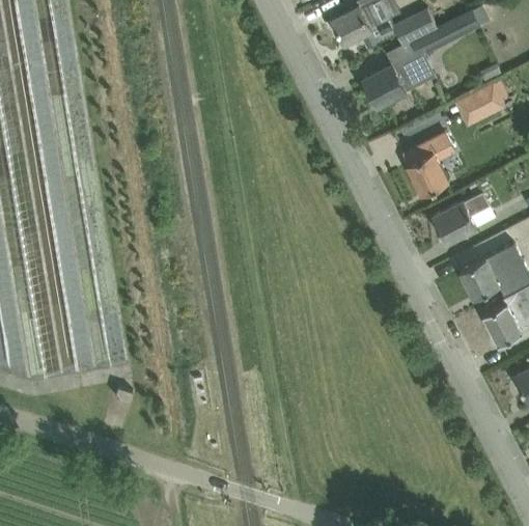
[(366,49),(396,34),(402,49),(471,15),(468,8),(434,25),(425,8),(392,25),(389,18),(388,19),(379,0),(359,0),(355,3),(356,6),(330,20),(342,45),(359,36),(366,49)]
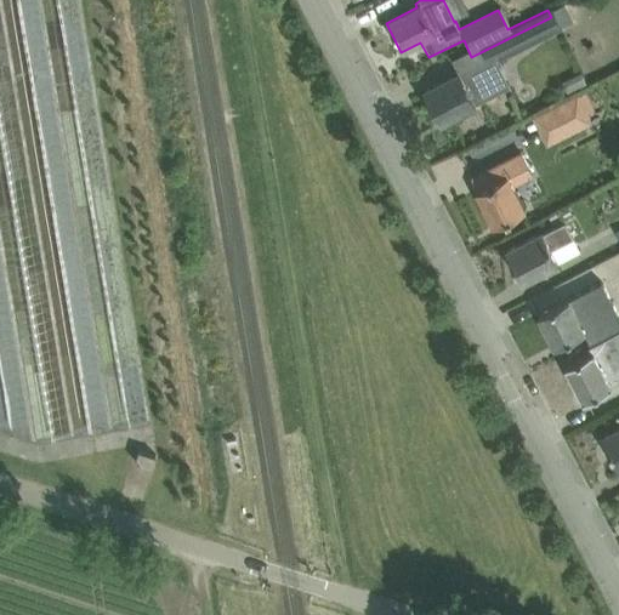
[(561,12),(551,17),(471,57),(477,68),(444,84),(422,95),(439,126),(460,115),(471,110),(471,108),(493,97),(480,69),(487,66),(488,67),(558,33),(556,29),(567,24),(561,12)]
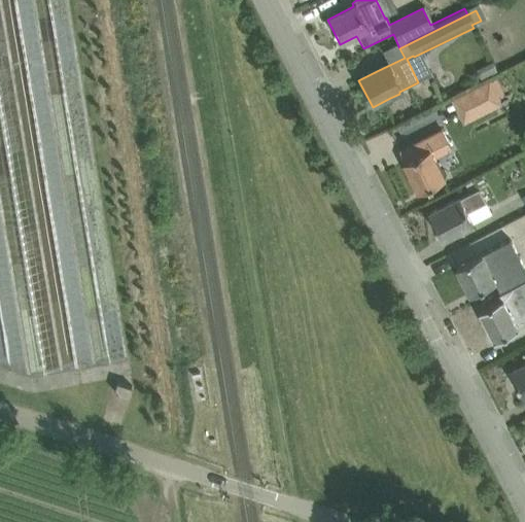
[(490,65),(475,73),(480,84),(496,76),(490,65)]
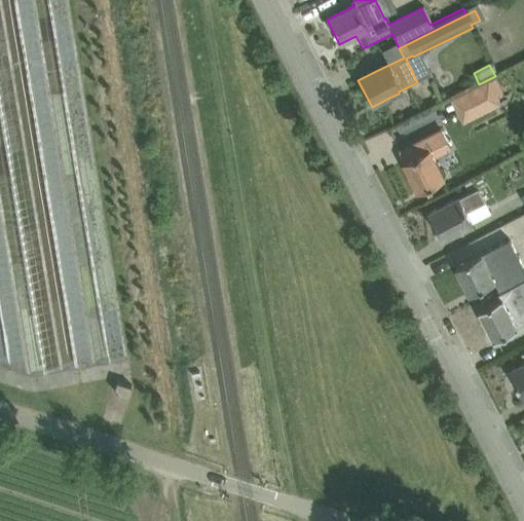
[(498,107),(487,83),(463,96),(450,102),(461,125),(476,119),(498,107)]
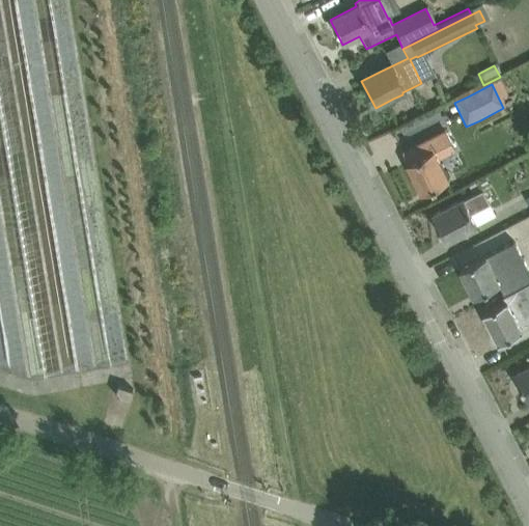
[(420,197),(439,188),(445,184),(436,166),(452,157),(440,135),(400,156),(407,166),(406,167),(420,197)]
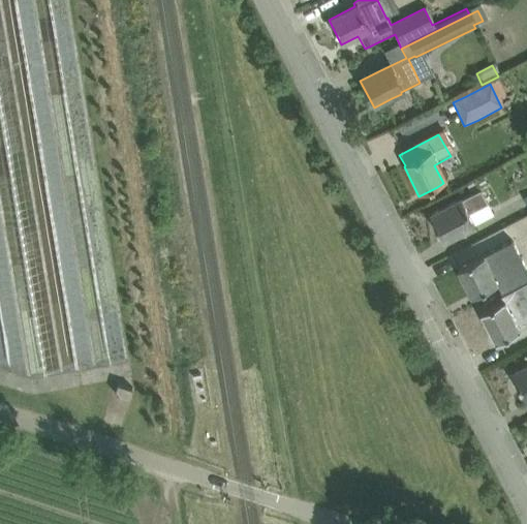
[(465,217),(487,207),(479,192),(477,193),(447,208),(429,217),(442,244),(461,235),(471,229),(465,217)]
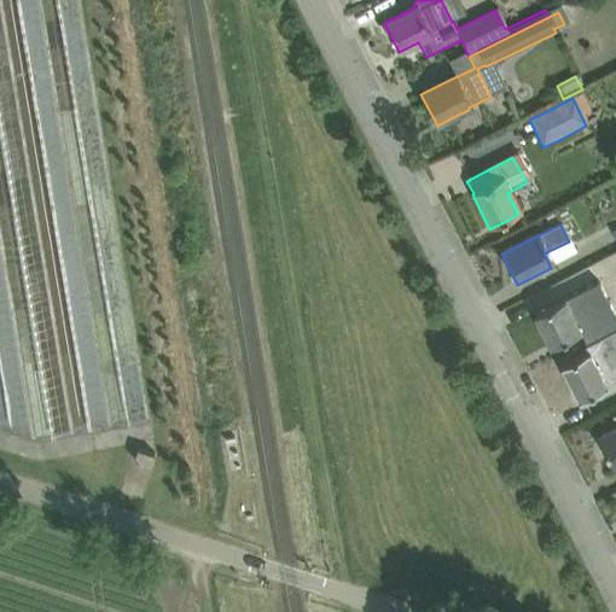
[(559,304),(556,306),(534,316),(551,349),(577,334),(570,321),(602,306),(592,289),(559,306),(559,304)]
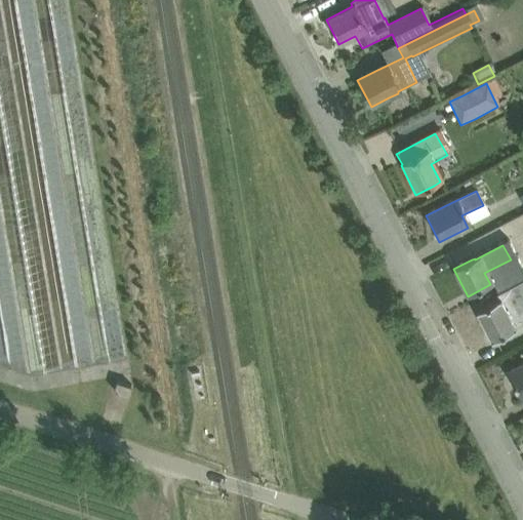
[(110,365),(106,260),(12,264),(15,324),(2,325),(3,338),(37,336),(37,346),(36,347),(37,366),(46,365),(46,368),(110,365)]
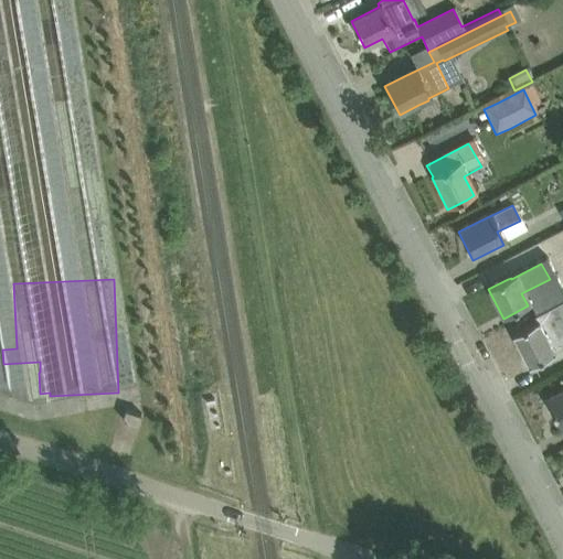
[(562,348),(562,332),(551,311),(533,320),(535,323),(512,335),(529,367),(549,357),(562,348)]
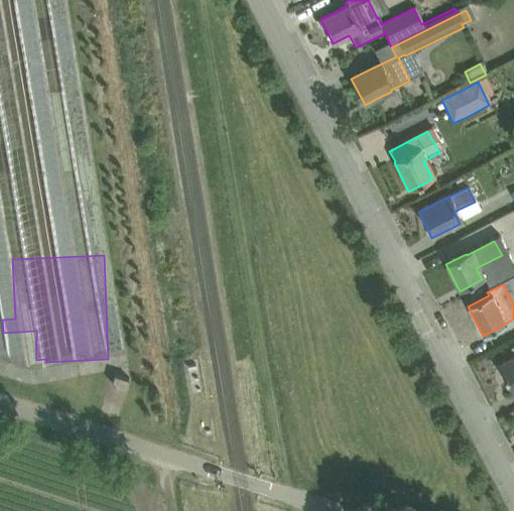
[(513,358),(499,367),(512,392),(513,391),(513,358)]
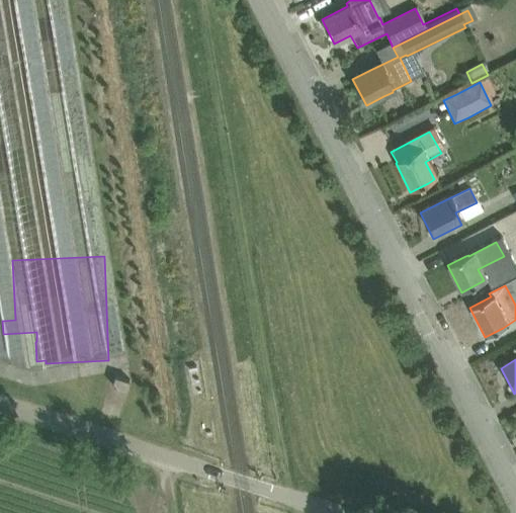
[(113,379),(110,390),(124,394),(127,383),(113,379)]
